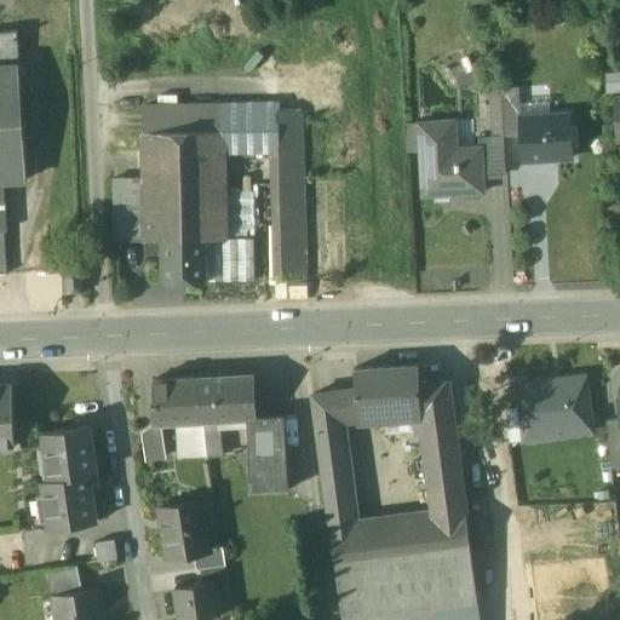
[(18,32),(0,33),(0,67),(19,67),(18,32)]
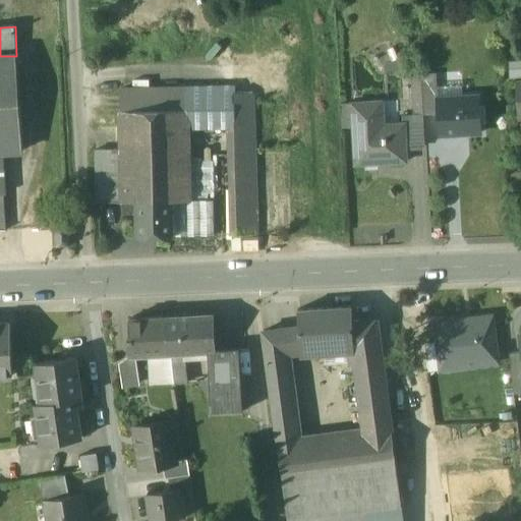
[(0,56),(0,137),(1,154),(23,152),(16,56),(0,56)]
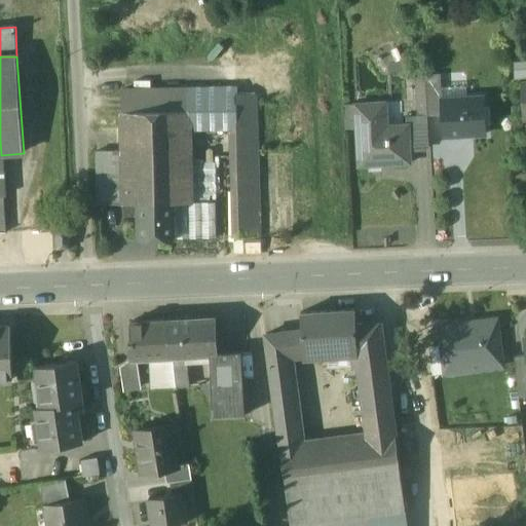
[(518,76),(525,75),(525,59),(517,60),(518,76)]
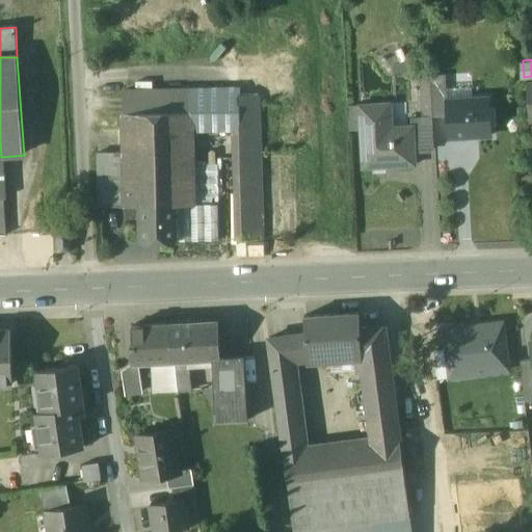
[(446,75),(430,76),(432,115),(433,117),(447,116),(446,100),(447,99),(446,75)]
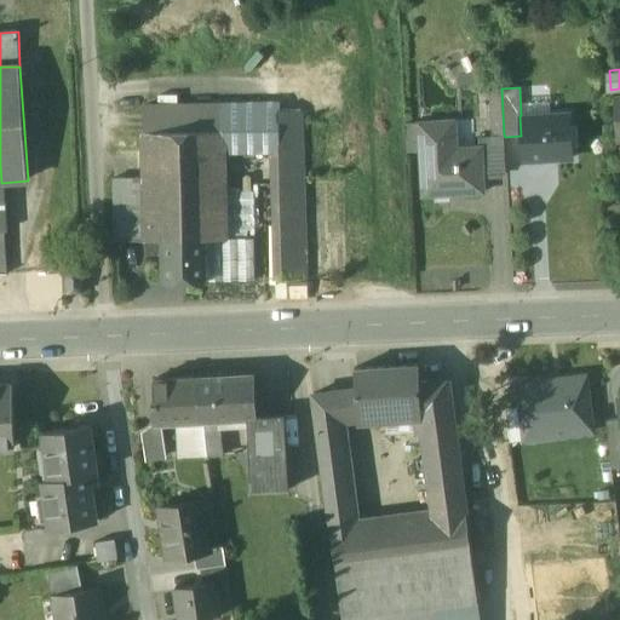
[(277,104),(143,108),(144,133),(223,132),(224,153),(271,151),(279,151),(277,112),(277,104)]
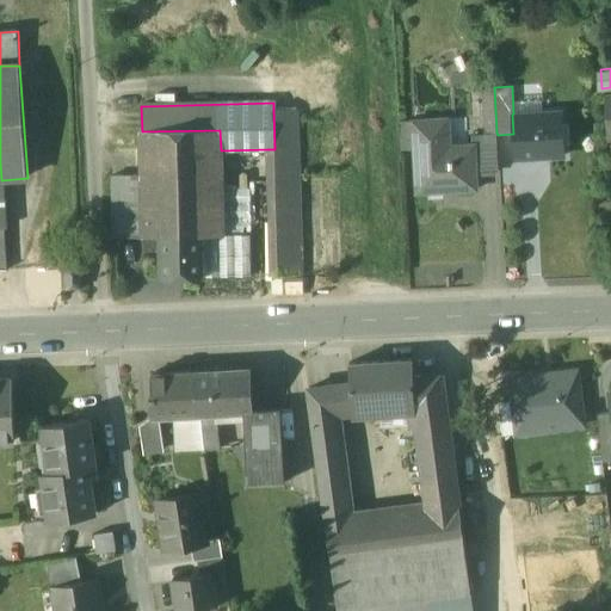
[(296,110),(273,110),(275,149),(297,148),(296,110)]
